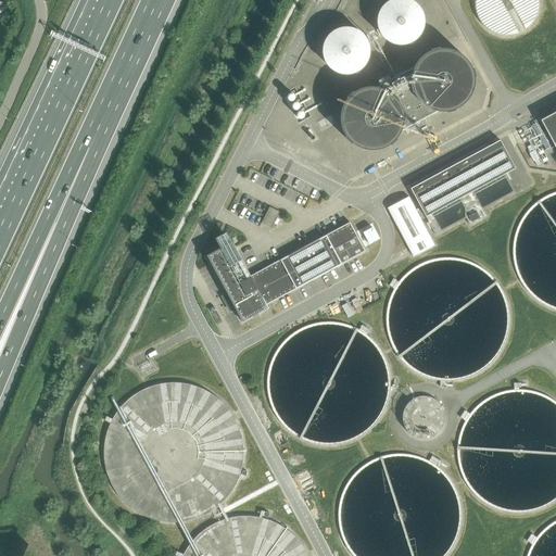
[(378,29),(384,38),(389,42),(396,45),(408,45),(416,40),(422,34),(425,26),(426,19),(422,9),(418,3),(413,0),(388,0),(386,1),(382,5),(377,14),(376,21),(378,29)]
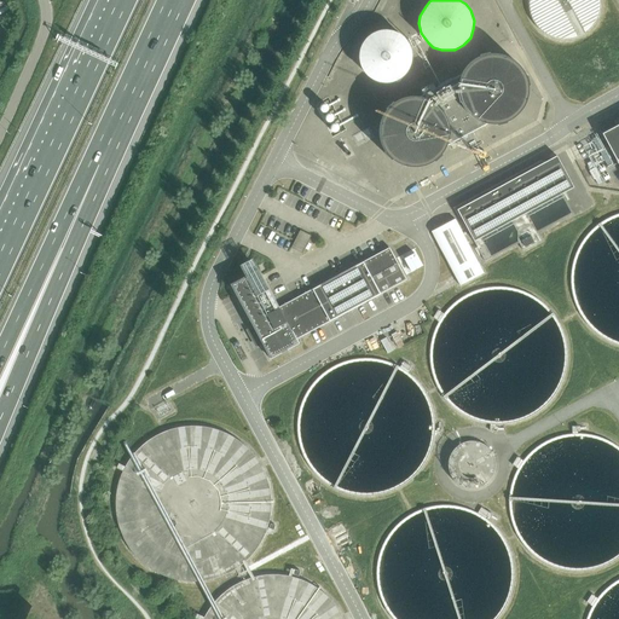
[(527,0),(528,10),(534,22),(542,29),(549,34),(559,36),(567,36),(579,32),(586,27),(594,18),(597,9),(596,0),(527,0)]
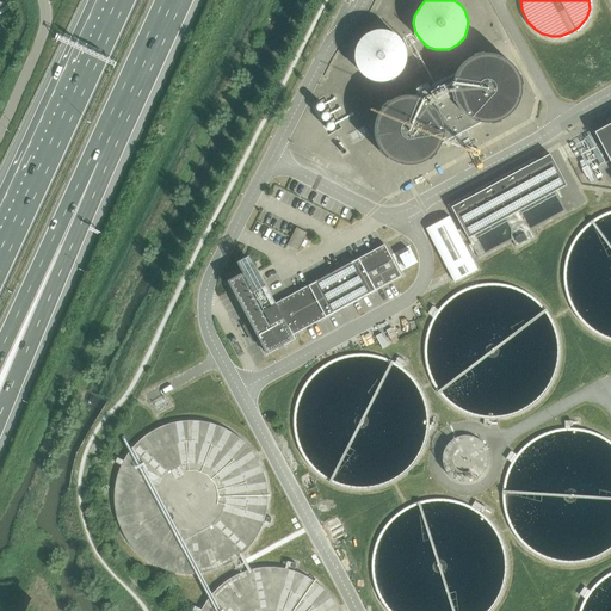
[(356,65),(363,75),(368,79),(376,81),(389,81),(399,76),(405,69),(407,61),(408,53),(405,42),(400,36),(392,30),(387,29),(372,30),(364,34),(360,38),(355,48),(353,56),(356,65)]
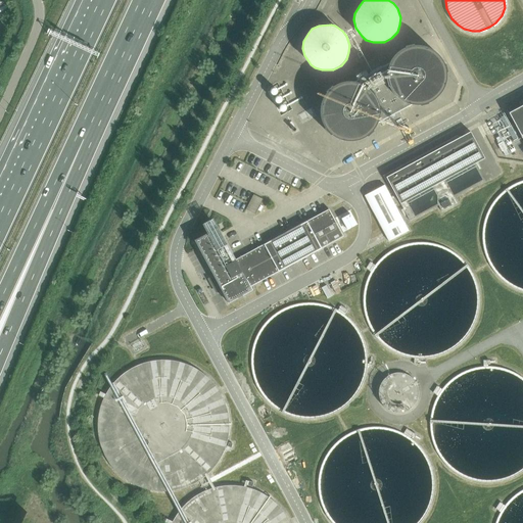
[(397,53),(391,61),(388,70),(389,82),(393,91),(399,97),(407,101),(414,103),(422,103),(432,100),(438,95),(444,88),(446,81),(447,68),(443,59),(438,52),(433,49),(425,45),(417,45),(406,47),(397,53)]
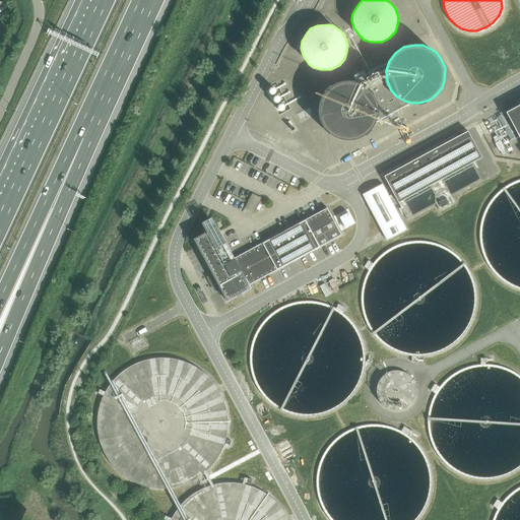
[(386,64),(387,62),(353,81),(355,81),(358,82),(360,83),(362,84),(364,85),(366,86),(367,86),(373,92),(372,93),(374,95),(375,98),(376,100),(376,103),(377,105),(377,108),(377,110),(377,113),(377,115),(377,117),(376,120),(375,122),(379,119),(409,103),(406,103),(404,102),(402,101),(400,100),(397,99),(395,96),(394,95),(392,93),(390,91),(389,89),(388,87),(387,85),(386,85),(384,77),(385,77),(385,74),(385,72),(385,69),(385,67),(386,64)]
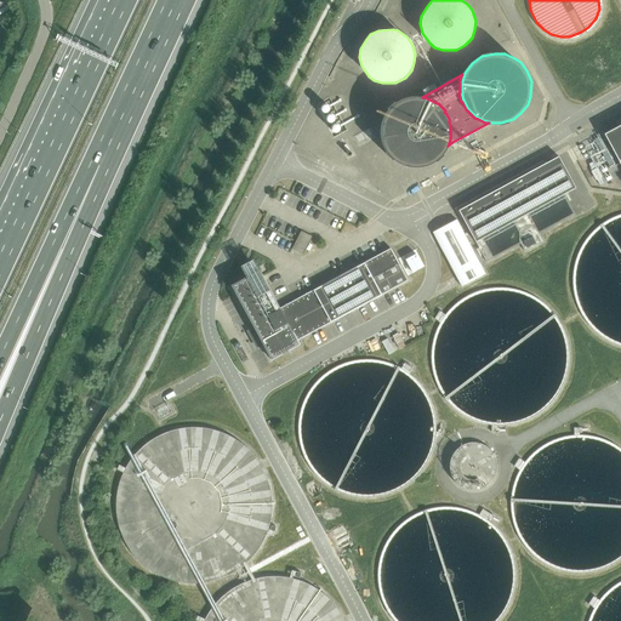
[(388,107),(381,115),(377,127),(379,141),(383,152),(391,159),(399,164),(408,166),(417,166),(429,163),(437,157),(443,148),(446,138),(446,125),(443,114),(436,106),(431,101),(421,97),(411,97),(398,100),(388,107)]
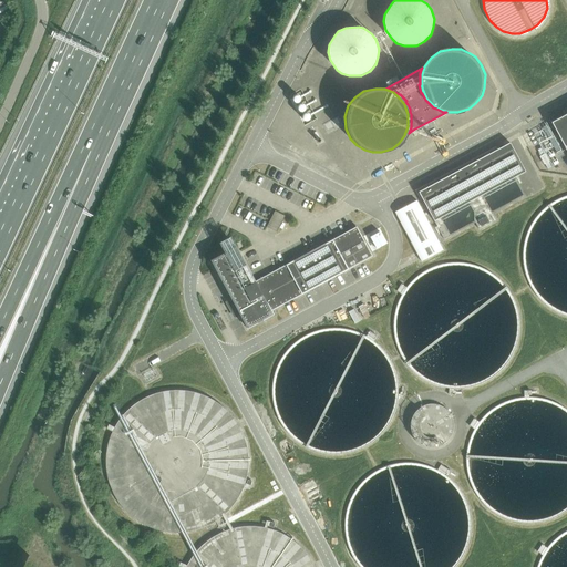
[(566,113),(552,123),(560,138),(566,151),(566,113)]
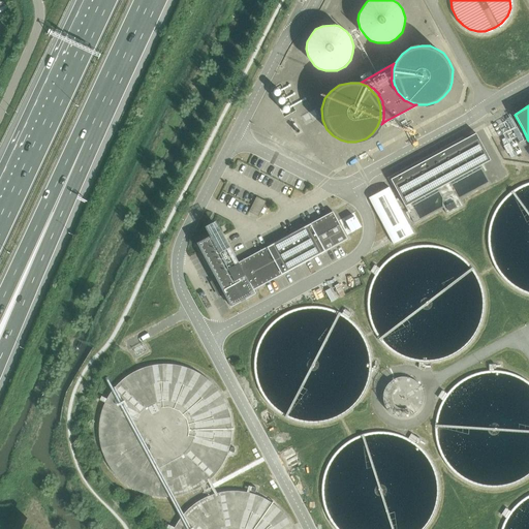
[(511,118),(507,120),(520,145),(525,142),(511,118)]
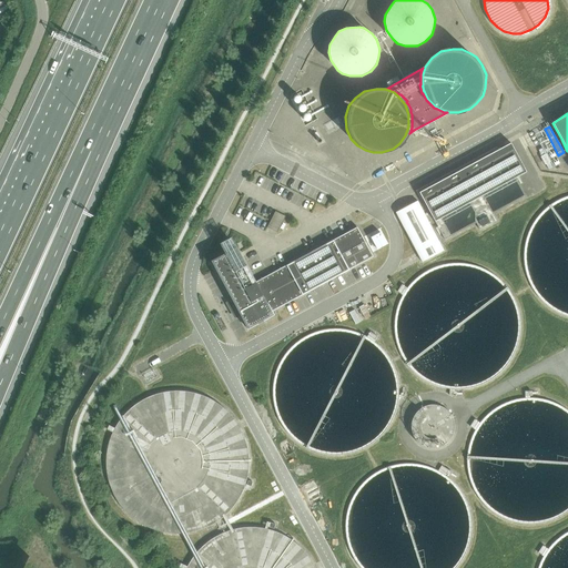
[(510,142),(493,152),(419,192),(435,220),(526,171),(515,149),(510,142)]
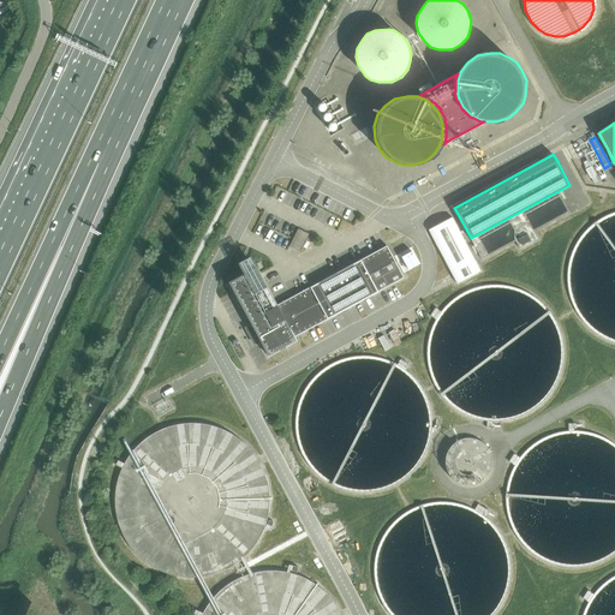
[(586,321),(603,335),(614,339),(614,213),(604,218),(587,231),(575,248),(571,263),(569,285),(575,305),(586,321)]
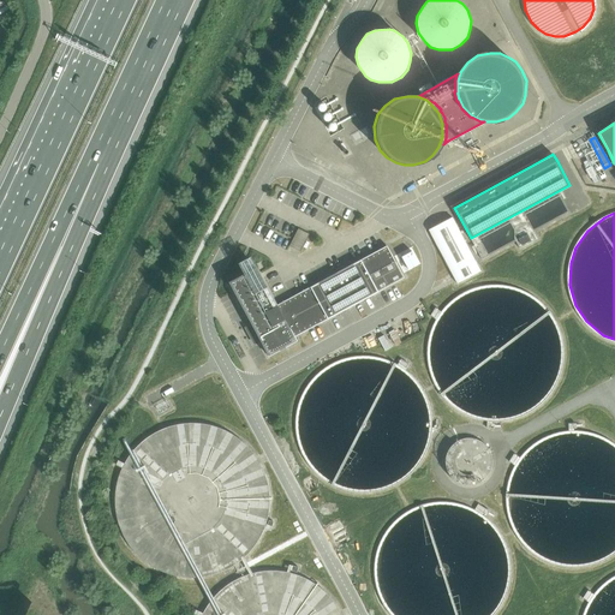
[(452,216),(428,230),(434,240),(457,284),(481,270),(458,227),(452,216)]
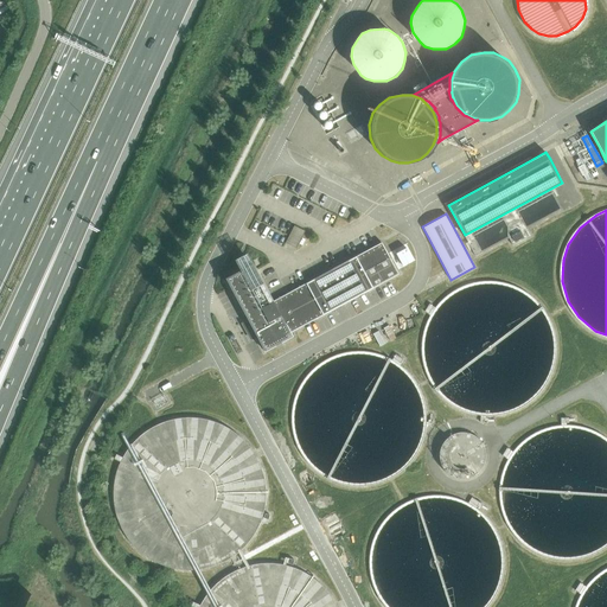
[(294,225),(286,243),(296,248),(305,231),(294,225)]
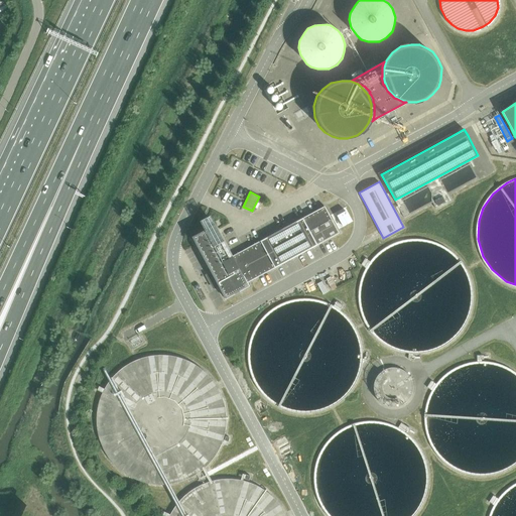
[(442,197),(435,201),(437,206),(444,202),(442,197)]
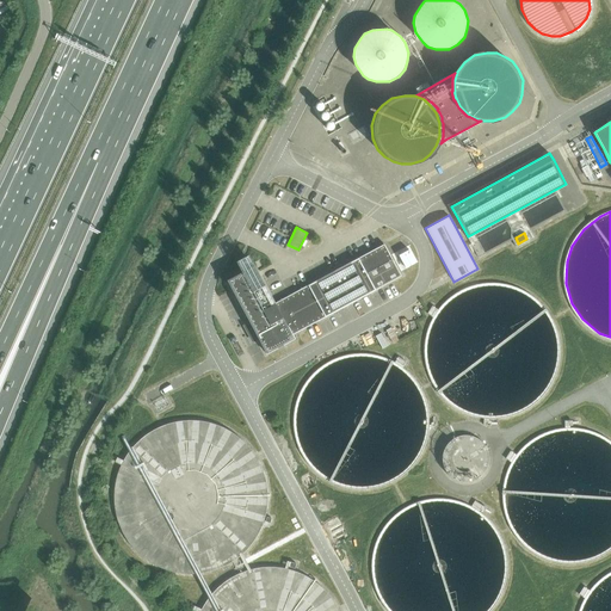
[(276,303),(255,265),(227,281),(252,325),(247,327),(251,333),(254,331),(266,353),(295,339),(294,335),(401,277),(384,245),(276,303)]
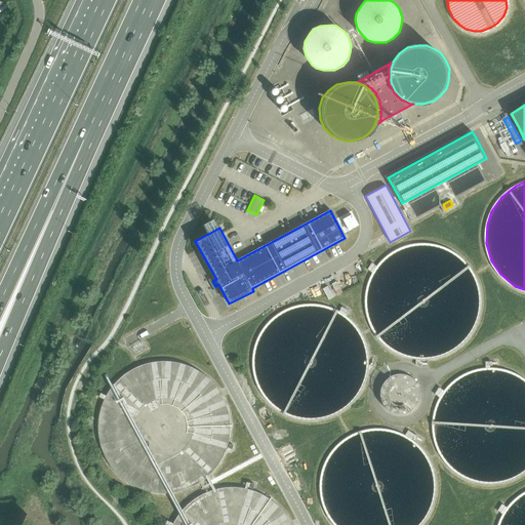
[(342,219),(349,230),(357,226),(351,214),(342,219)]
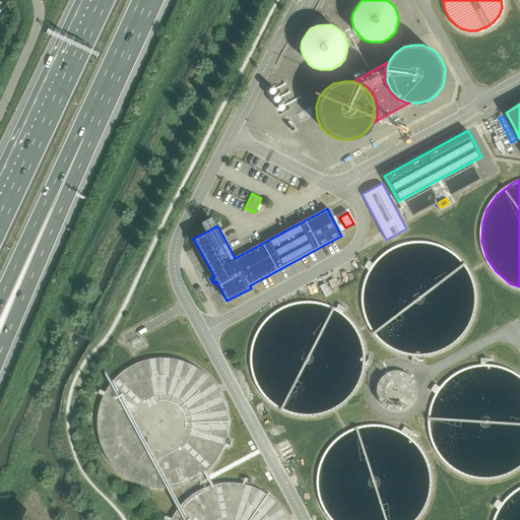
[(377,335),(391,346),(404,352),(419,354),(436,351),(450,345),(462,335),(470,322),(475,307),(475,289),(471,274),(463,261),(452,252),(441,245),(425,241),(408,242),(392,248),(377,259),(368,272),(364,286),(363,305),(368,322),(377,335)]
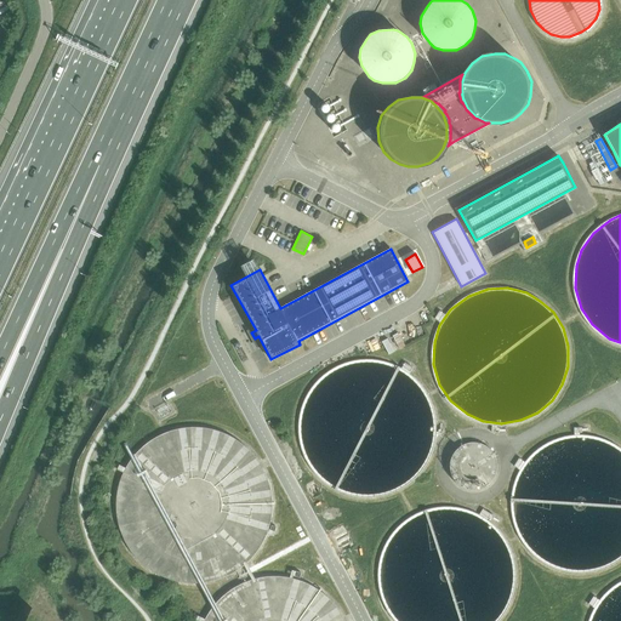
[(317,472),(334,486),(349,493),(368,495),(387,493),(404,484),(417,472),(428,456),(434,439),(434,419),(429,400),(420,385),(406,372),(393,365),(374,360),(354,360),(335,368),(317,381),(306,398),(300,415),(300,436),(306,456),(317,472)]
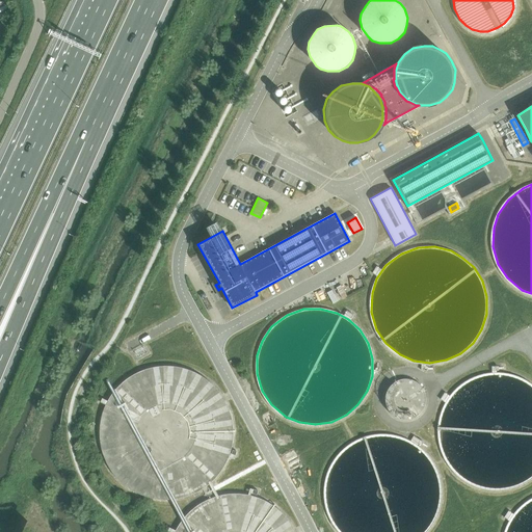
[(101,449),(107,464),(115,477),(128,487),(141,495),(161,500),(184,498),(201,490),(214,479),(223,468),(230,453),(233,440),(233,424),(229,408),(222,396),(215,387),(205,377),(191,370),(179,367),(167,365),(155,366),(141,370),(128,377),(116,387),(109,396),(102,411),(99,430),(101,449)]
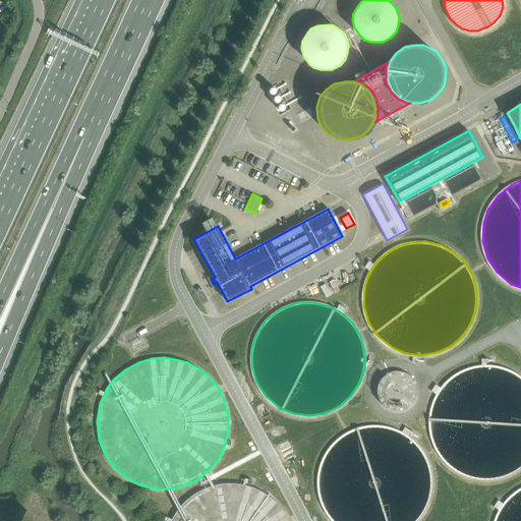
[(444,458),(458,470),(471,475),(486,477),(503,475),(518,468),(520,464),(520,375),(520,374),(508,368),(491,364),(475,364),(459,370),(444,382),(435,396),(430,410),(429,427),(435,445),(444,458)]
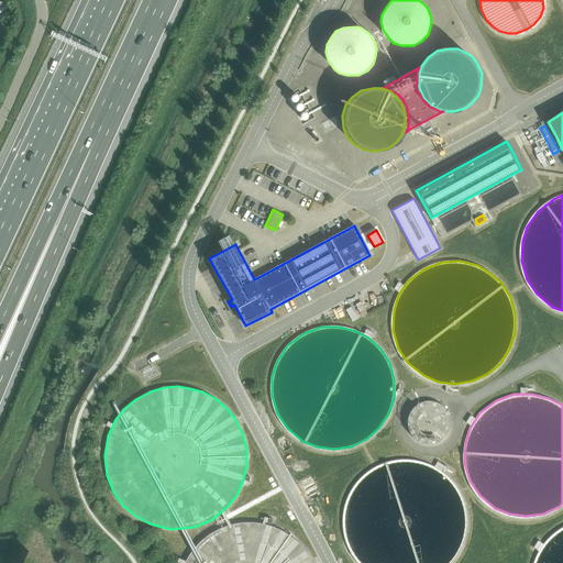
[(359,561),(361,562),(446,562),(450,561),(460,547),(465,530),(465,511),(461,495),(452,481),(440,471),(428,463),(410,459),(393,460),(375,466),(359,478),(349,493),(343,508),(343,528),(349,545),(359,561)]
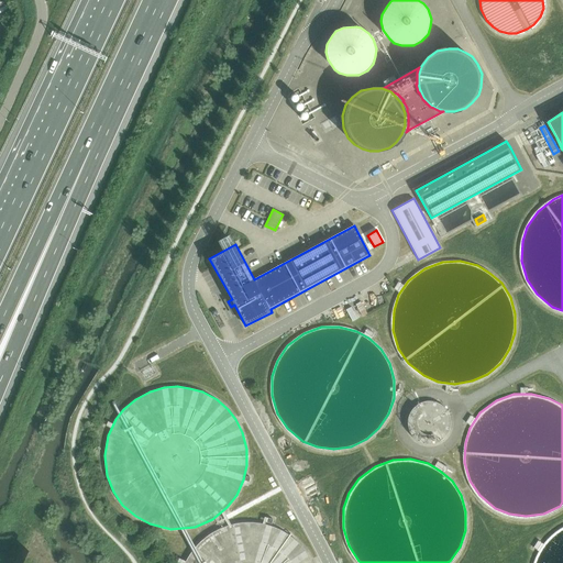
[(312,562),(308,553),(300,543),(288,533),(274,526),(261,522),(250,521),(236,522),(222,526),(207,533),(196,543),(188,554),(183,562),(312,562)]
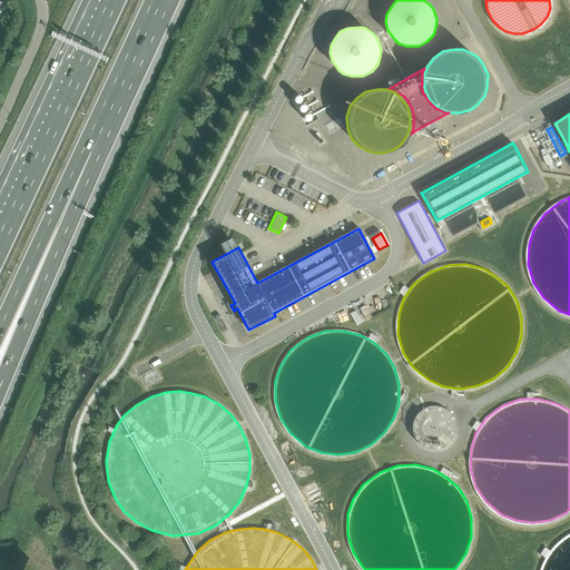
[(569,569),(569,532),(569,533),(553,546),(543,560),(540,569),(569,569)]
